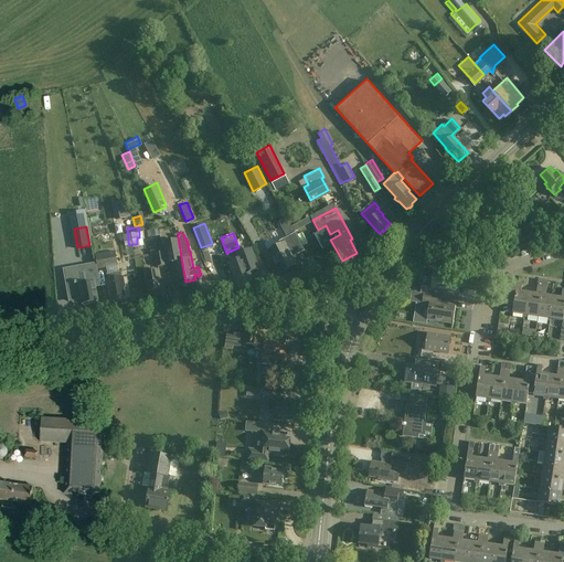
[(291,250),(297,247),(288,233),(274,241),(273,243),(274,244),(267,248),(279,269),(295,262),(290,253),(291,250)]
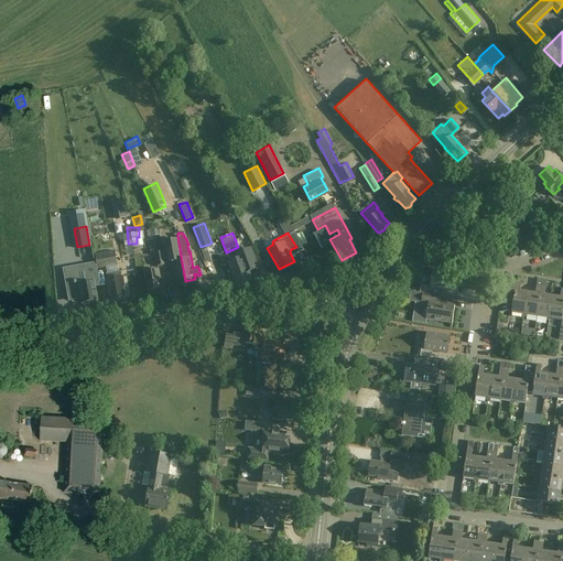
[(177,236),(160,239),(164,260),(172,258),(176,282),(185,281),(181,257),(177,236)]
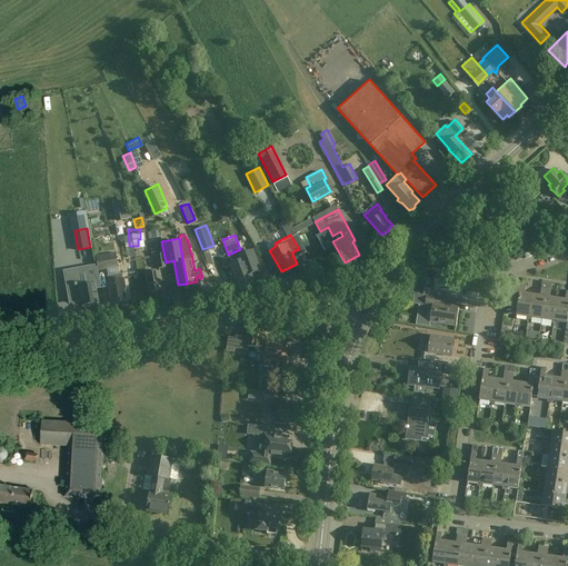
[(115,250),(95,254),(97,268),(117,265),(115,250)]
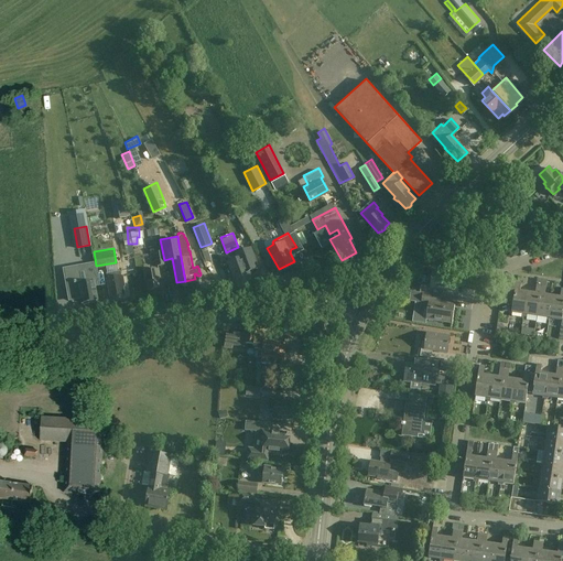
[(157,263),(163,262),(161,249),(154,250),(157,263)]
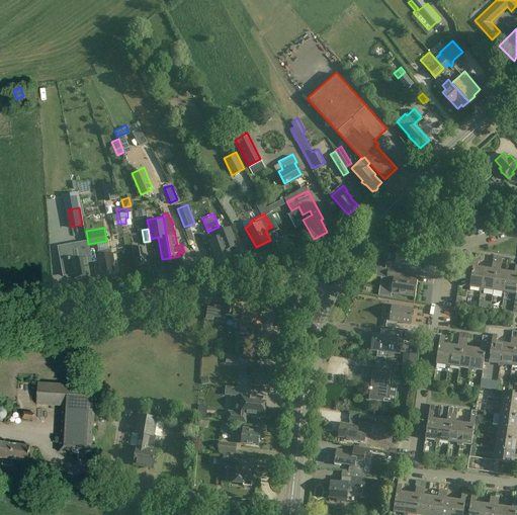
[(231,256),(223,234),(209,239),(218,261),(231,256)]
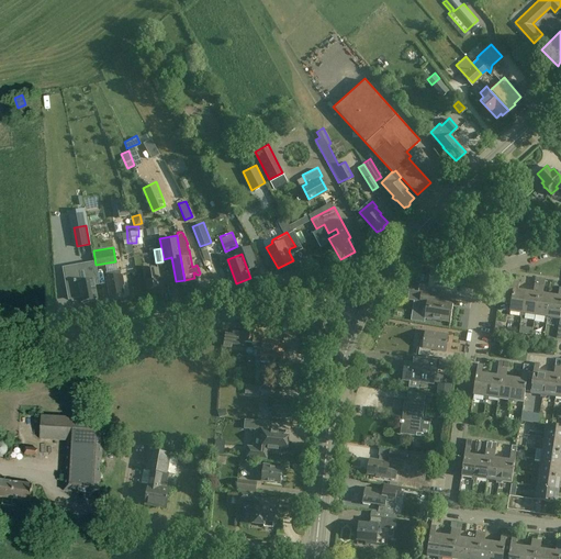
[(142,266),(146,287),(160,284),(157,266),(148,267),(148,265),(142,266)]
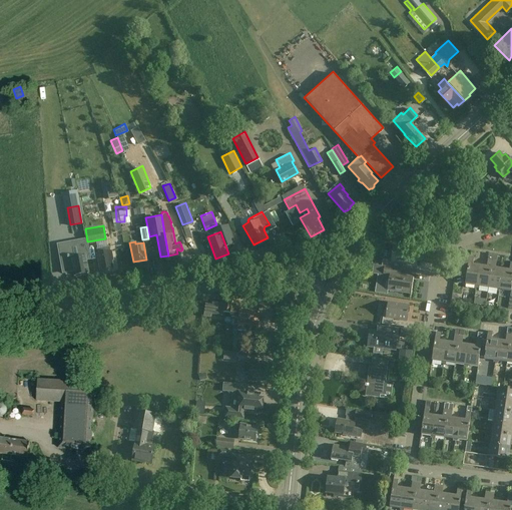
[(382,258),(381,264),(390,266),(400,267),(401,268),(402,260),(415,262),(417,247),(394,243),(391,259),(382,258)]
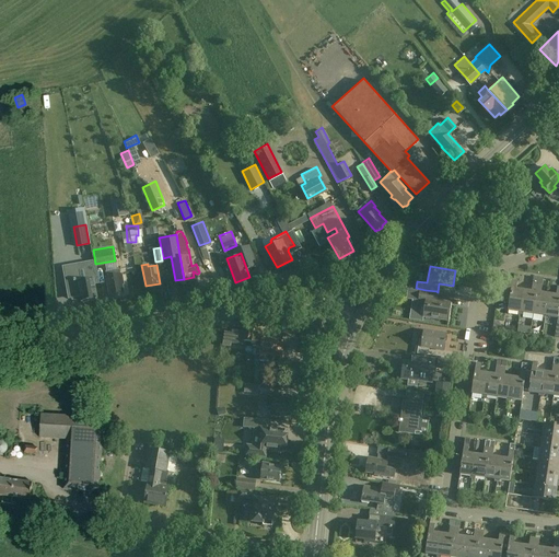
[(109,292),(123,290),(121,282),(123,281),(121,271),(119,273),(119,267),(105,269),(106,275),(109,292)]
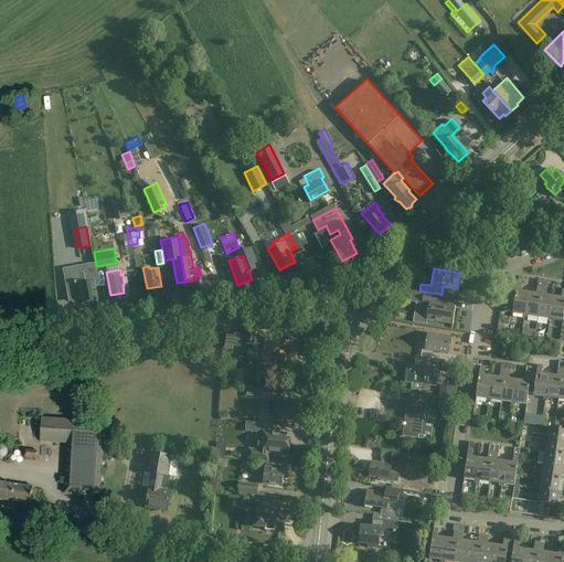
[(92,279),(91,275),(78,277),(80,282),(77,283),(80,293),(82,292),(83,300),(96,297),(93,279),(92,279)]
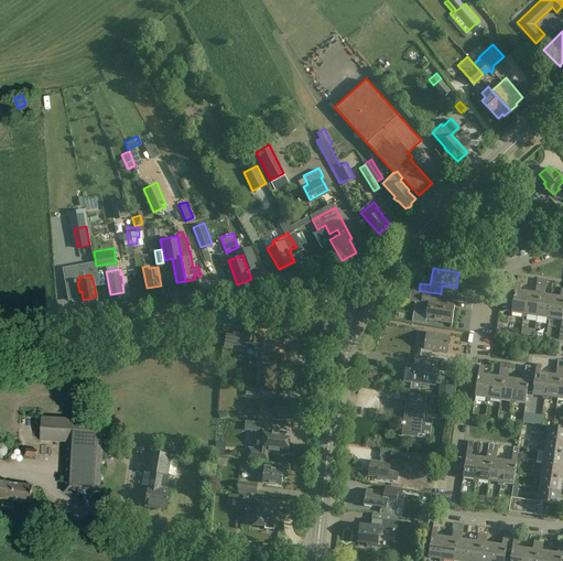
[(534,291),(527,290),(523,314),(526,314),(526,312),(536,313),(541,277),(537,276),(534,291)]
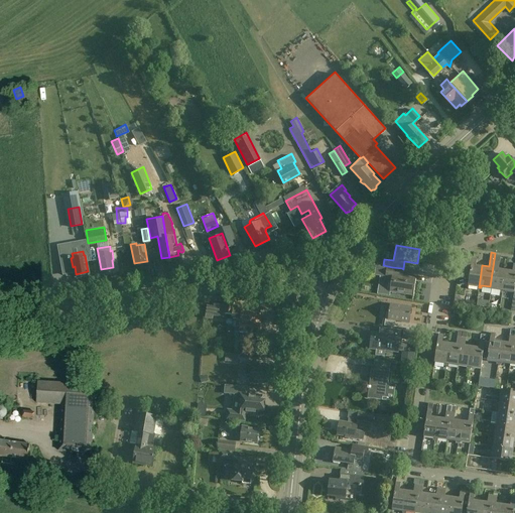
[(499,253),(495,253),(490,286),(499,288),(499,290),(501,290),(504,268),(497,267),(499,253)]
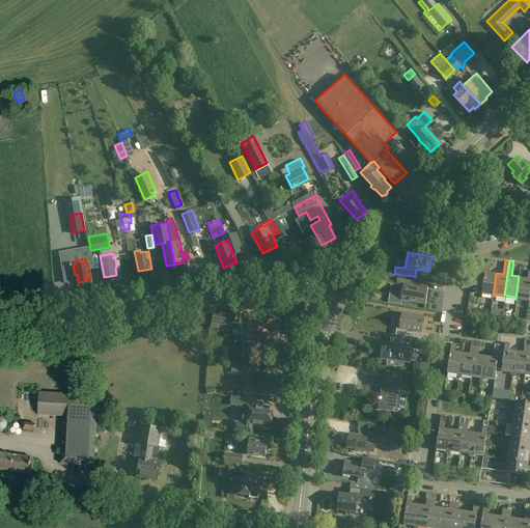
[(491,296),(493,296),(496,273),(489,272),(490,264),(485,262),(484,266),(476,265),(477,261),(476,261),(473,283),(482,284),(481,292),(491,293),(491,296)]
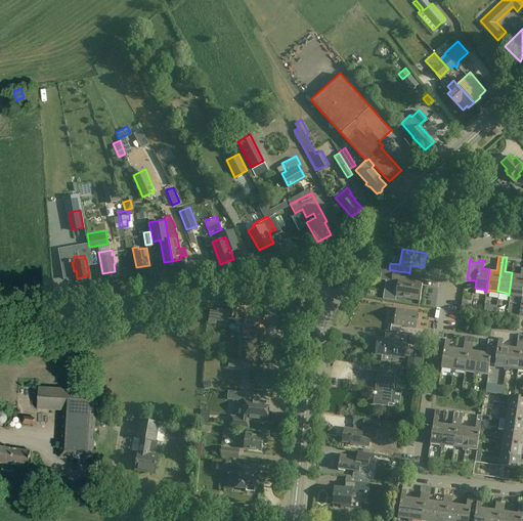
[(511,295),(512,293),(521,295),(522,280),(522,265),(520,265),(519,273),(512,272),(509,295),(511,295)]
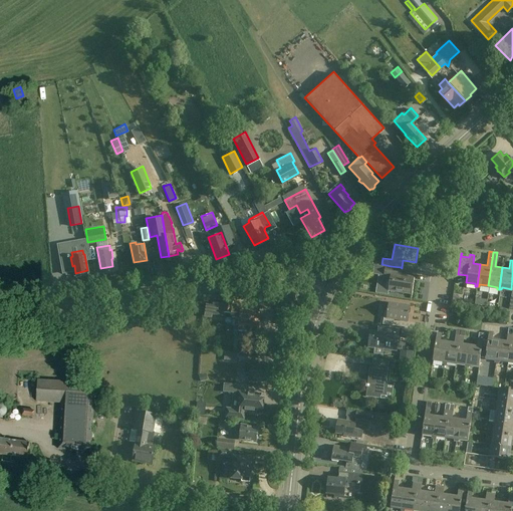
[(371,271),(370,271),(370,272),(382,273),(380,289),(388,290),(388,288),(412,291),(414,276),(400,273),(401,267),(391,266),(381,264),(373,263),(371,271)]
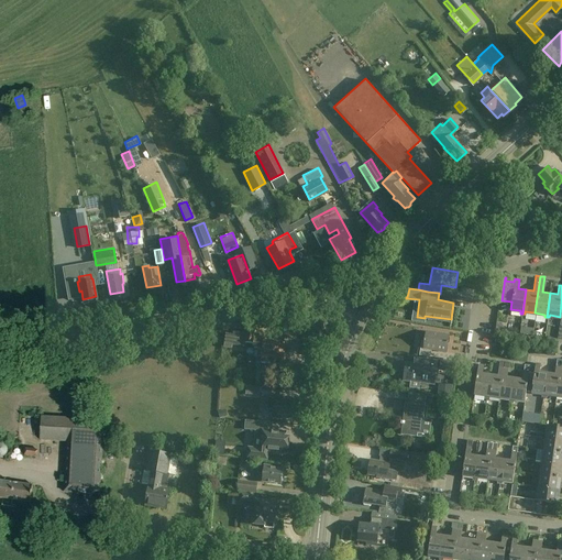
[(244,343),(244,340),(253,341),(253,346),(257,346),(257,354),(256,354),(255,361),(261,361),(271,361),(270,368),(281,369),(281,362),(283,363),(283,361),(284,359),(284,357),(283,354),(285,341),(263,339),(254,338),(255,328),(245,328),(244,330),(232,329),(232,331),(224,331),(223,344),(231,346),(231,342),(244,343)]
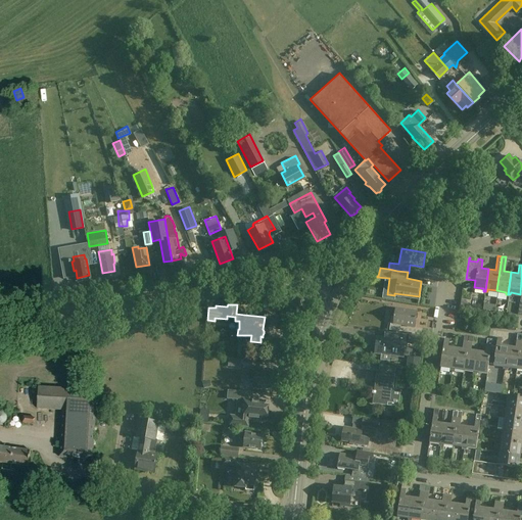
[(399,323),(414,325),(417,309),(395,305),(393,315),(390,314),(389,322),(387,321),(386,328),(398,330),(399,323)]
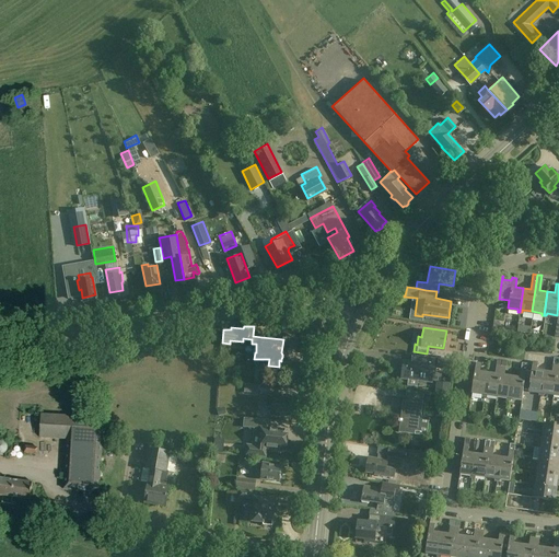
[(543,394),(543,392),(552,393),(558,362),(558,356),(554,355),(551,370),(544,369),(540,393),(543,394)]
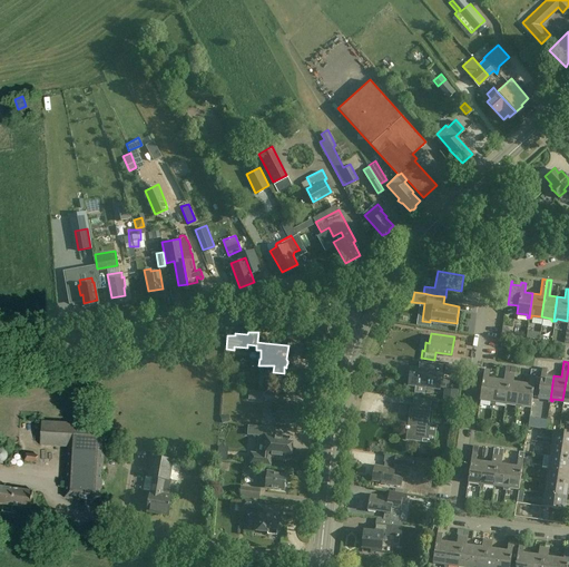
[(494,400),(504,401),(510,364),(506,363),(503,379),(496,378),(491,402),(494,402),(494,400)]
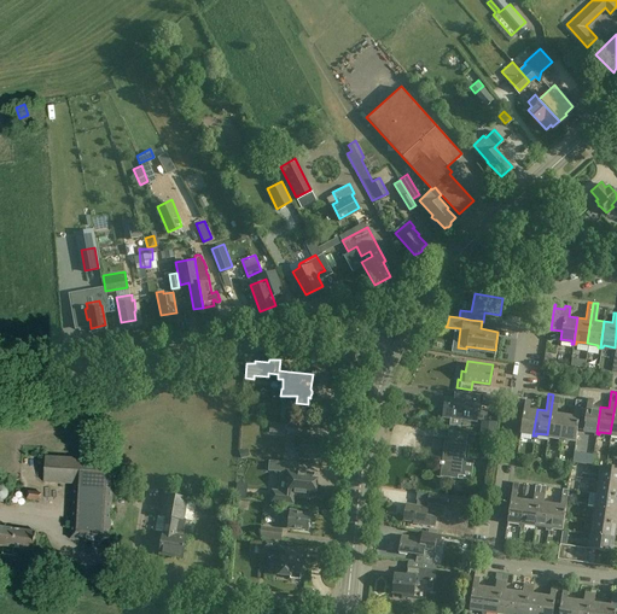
[(558,437),(558,439),(560,439),(564,413),(557,411),(559,396),(553,395),(547,434),(558,437)]
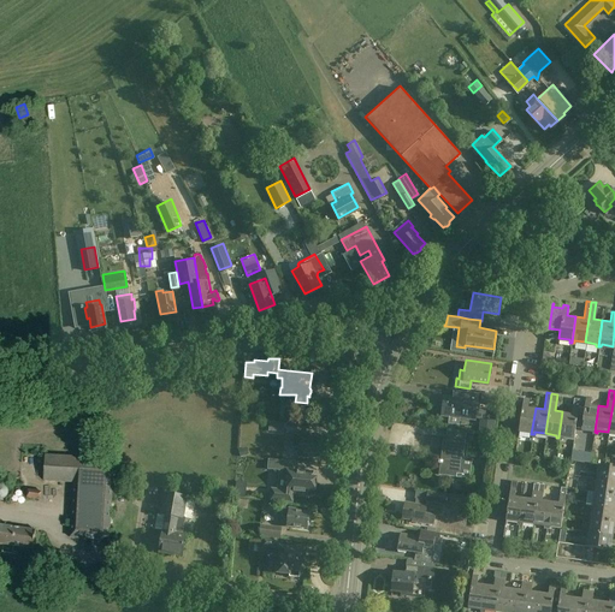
[(475,398),(443,394),(441,413),(473,417),(475,398)]
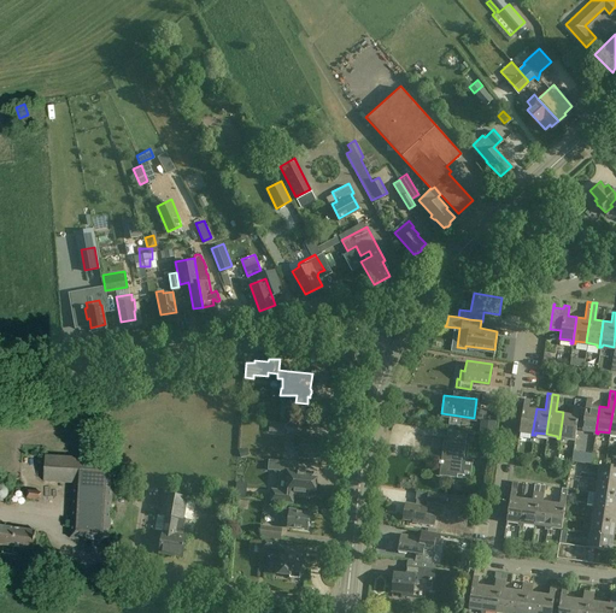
[(585,406),(579,406),(575,428),(593,430),(592,432),(596,432),(599,406),(591,405),(592,395),(587,395),(585,406)]
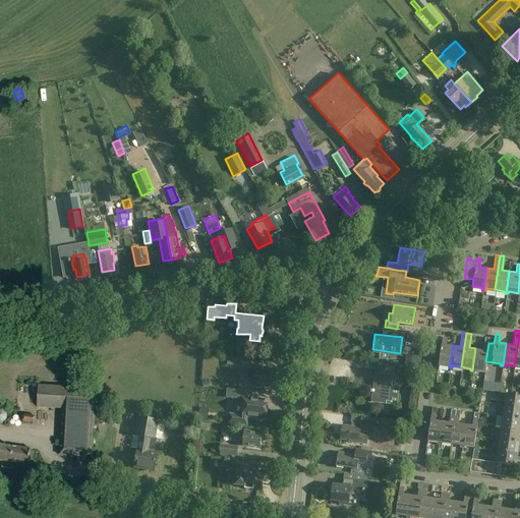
[(447,366),(449,367),(453,345),(446,344),(447,336),(442,336),(438,363),(448,364),(447,366)]
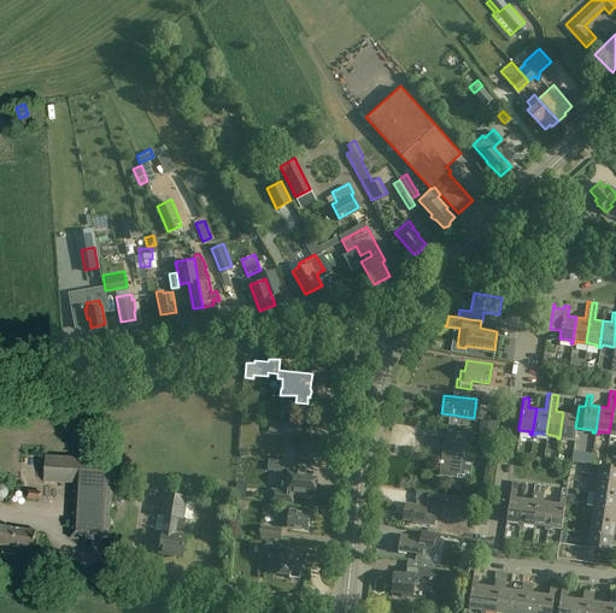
[(563,412),(559,438),(562,438),(562,436),(574,438),(575,428),(579,406),(580,398),(574,398),(572,413),(563,412)]
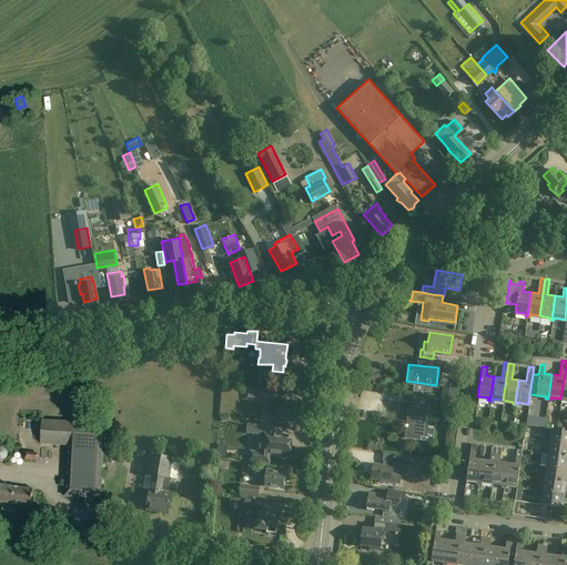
[(32,381),(31,374),(18,376),(19,383),(32,381)]
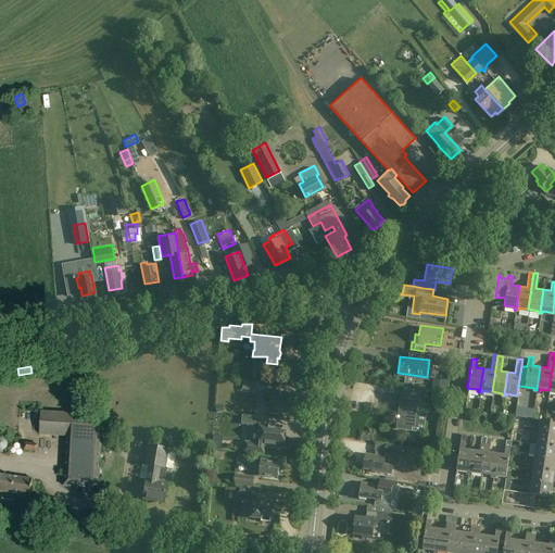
[(257,380),(256,388),(275,389),(276,381),(257,380)]
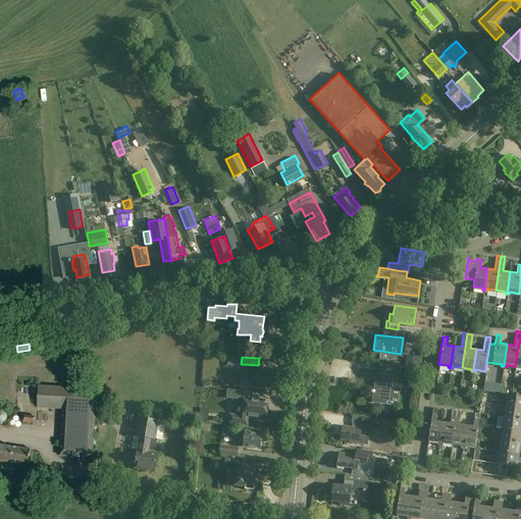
[(271,371),(265,370),(265,368),(248,366),(246,377),(253,378),(252,384),(260,385),(261,383),(269,384),(271,371)]
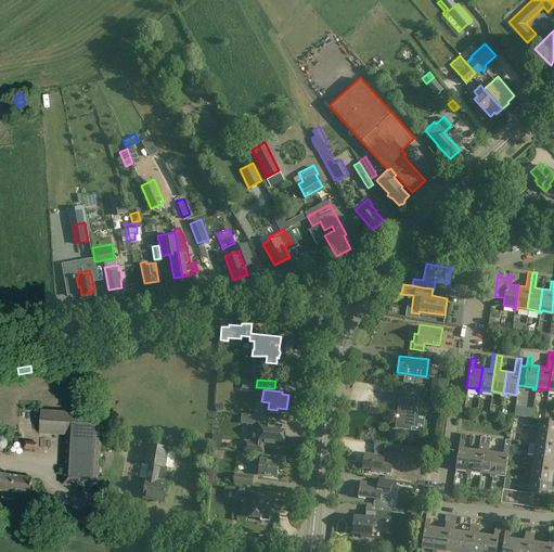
[(394,425),(414,428),(419,394),(399,390),(394,425)]
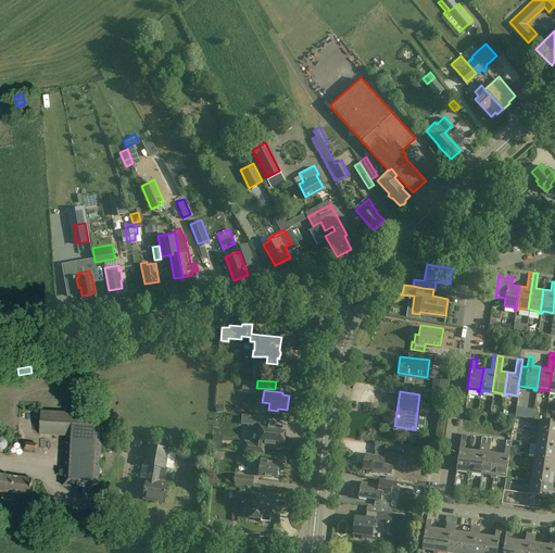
[(101,413),(40,409),(39,431),(65,434),(62,484),(97,486),(101,413)]
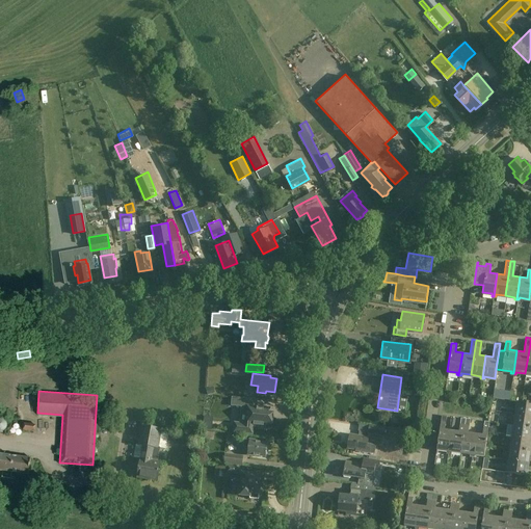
[(245,396),(232,395),(231,404),(244,405),(244,403),(245,396)]
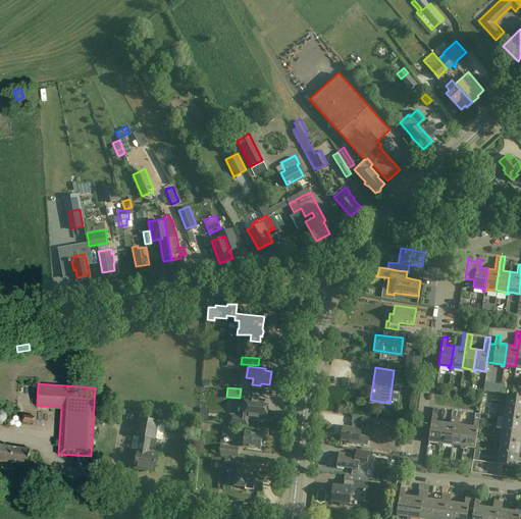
[(520,394),(507,393),(505,402),(503,402),(503,404),(520,406),(520,394)]
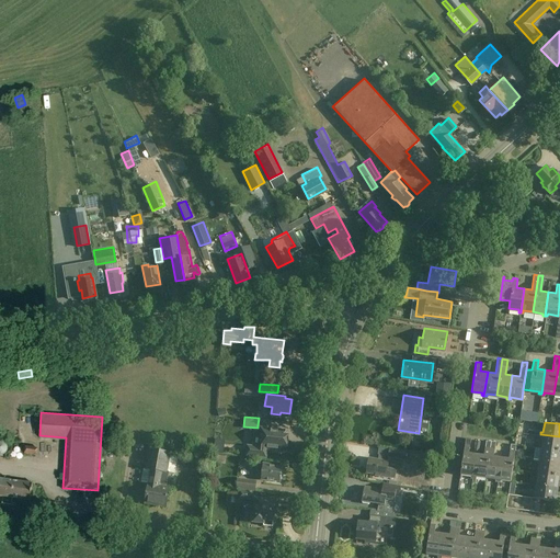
[(258,444),(246,443),(244,454),(264,456),(265,446),(271,447),(271,450),(281,451),(281,448),(284,448),(286,433),(282,432),(283,428),(260,425),(258,444)]
